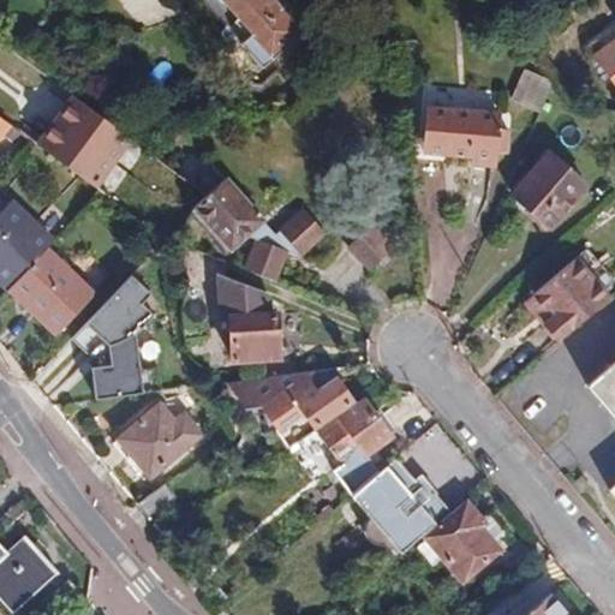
[(207,0),(207,6),(225,28),(219,33),(233,48),(238,42),(261,66),(303,31),(296,24),(286,13),(292,7),(287,1),(285,0),(207,0)]
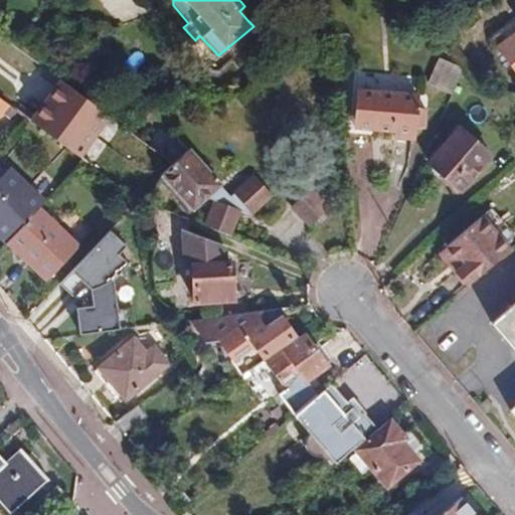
[(253,16),(244,6),(239,11),(247,20),(253,16)]
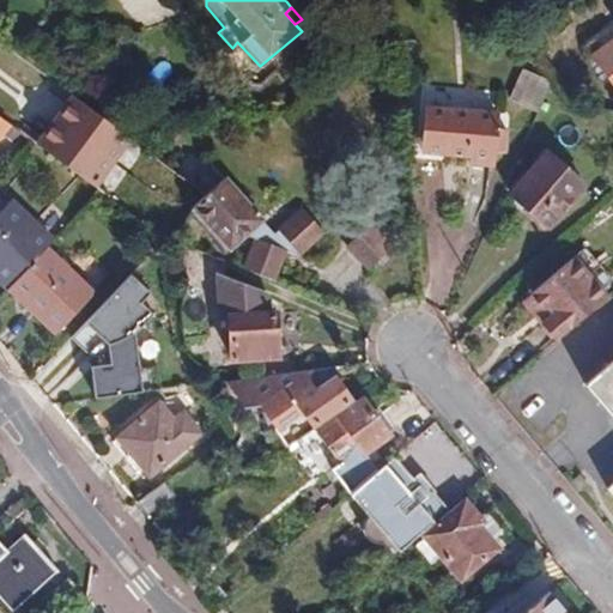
[(612,40),(592,56),(612,82),(612,40)]
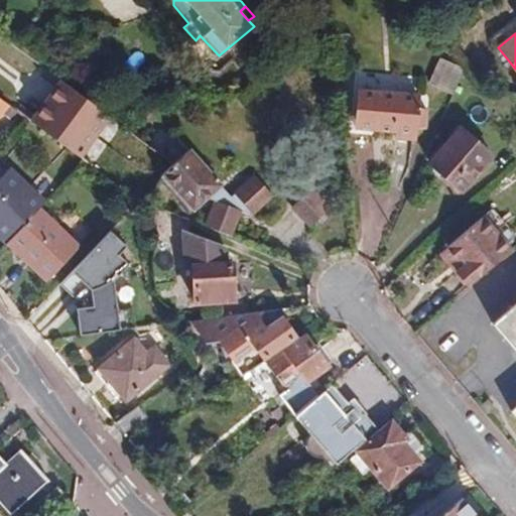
[(463,69),(438,58),(427,84),(452,94),(463,69)]
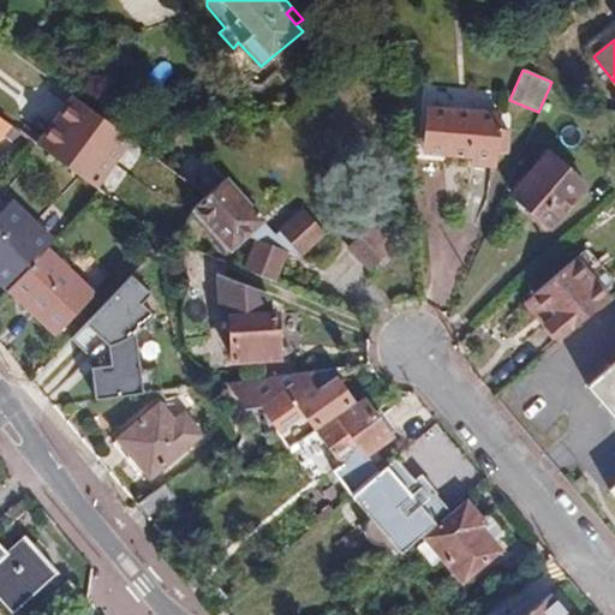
[(127,138),(72,97),(36,147),(93,187),(127,138)]
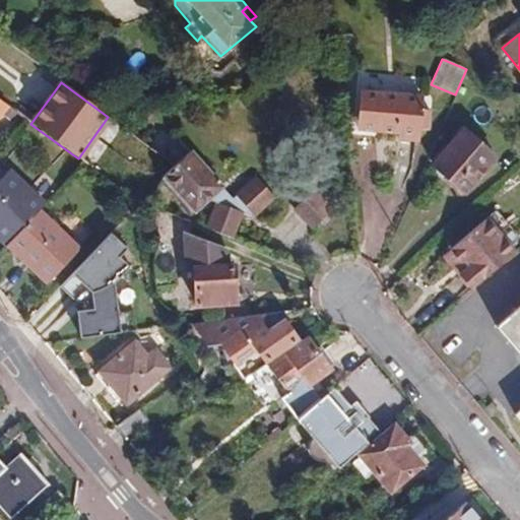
[(420,95),(375,90),(374,100),(359,99),(356,128),(398,133),(398,139),(417,140),(418,127),(429,128),(431,110),(420,108),(420,95)]
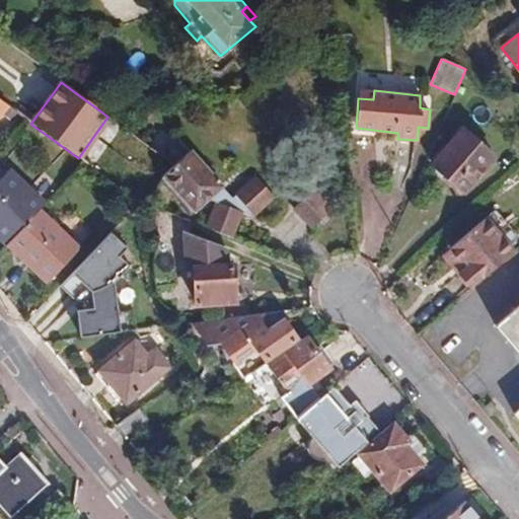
[(495,154),(462,126),(458,130),(491,158),(495,154)]
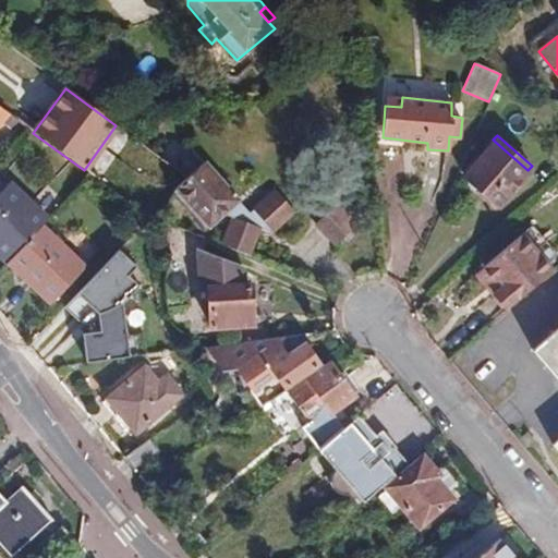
[(528,170),(493,140),(462,176),(497,206),(528,170)]
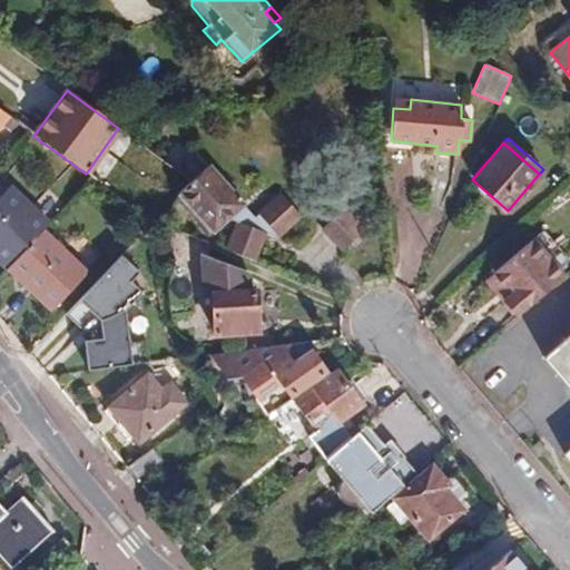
[(253,215),(207,165),(192,179),(178,193),(213,231),(226,218),(235,222),(224,249),(254,261),(266,232),(275,236),(277,237),(302,216),(279,192),(253,215)]
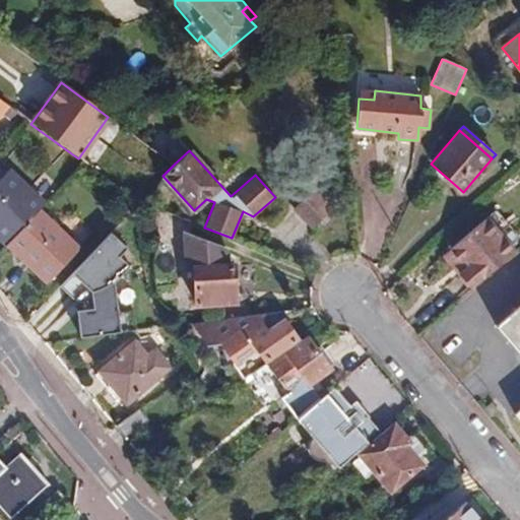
[(44,204),(10,173),(4,180),(38,211),(40,209),(44,204)]
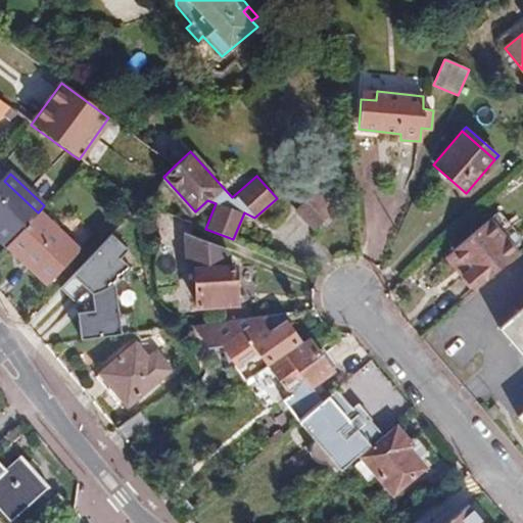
[(195,211),(163,177),(162,180),(160,183),(190,217),(195,211)]
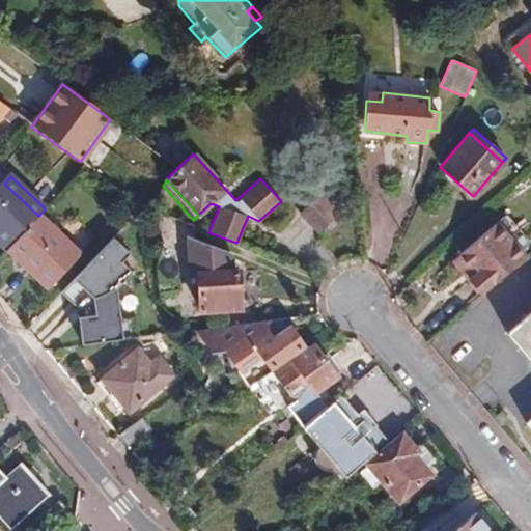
[(4,184),(1,180),(0,182),(0,246),(5,251),(38,216),(4,184)]
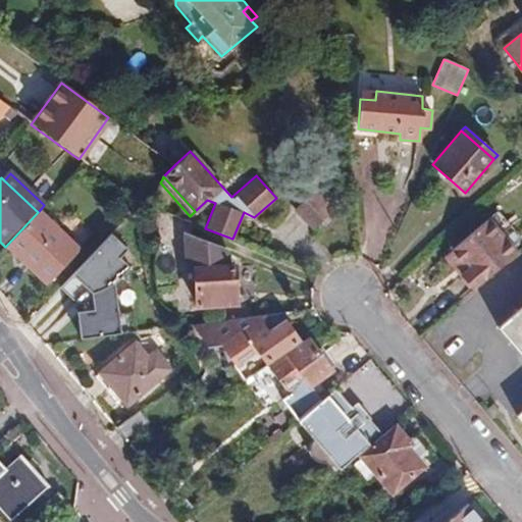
[(334,208),(316,189),(293,211),(311,229),(334,208)]
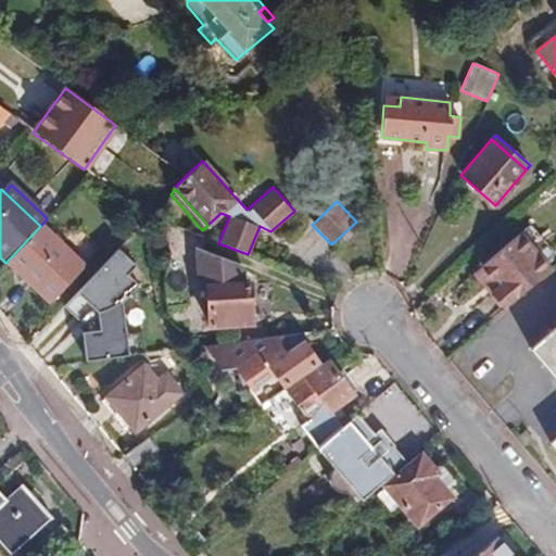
[(86,265),(42,224),(40,226),(5,263),(50,303),(86,265)]
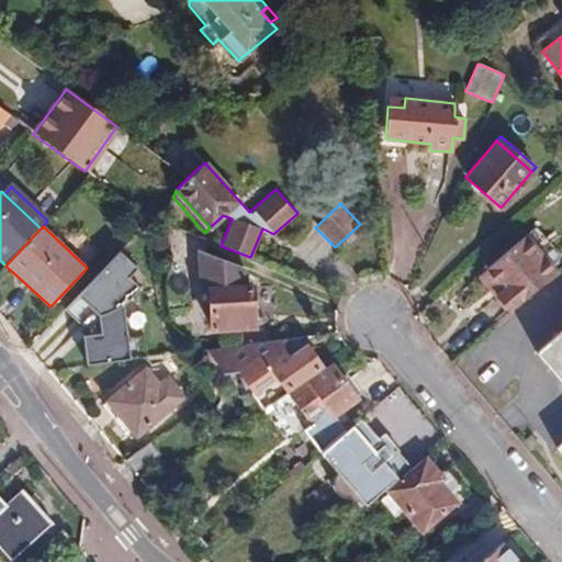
[(496,296),(509,312),(513,308),(555,272),(549,265),(525,237),(485,271),(503,291),(496,296)]
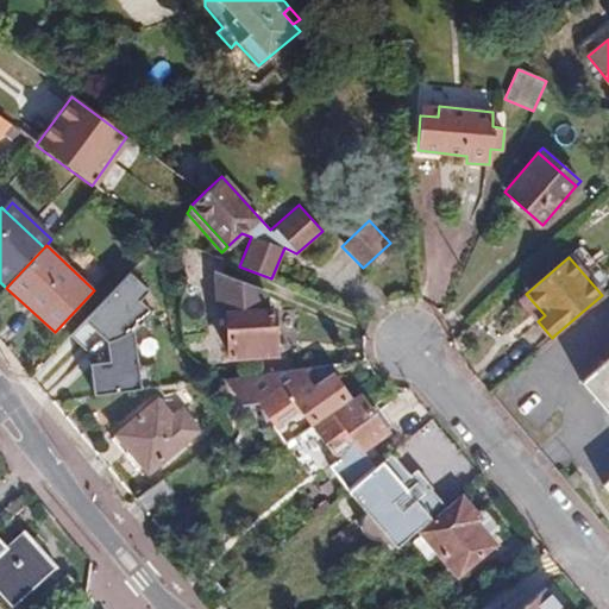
[(129,274),(70,338),(90,356),(96,394),(158,387),(156,364),(137,366),(132,328),(149,311),(139,302),(149,292),(129,274)]
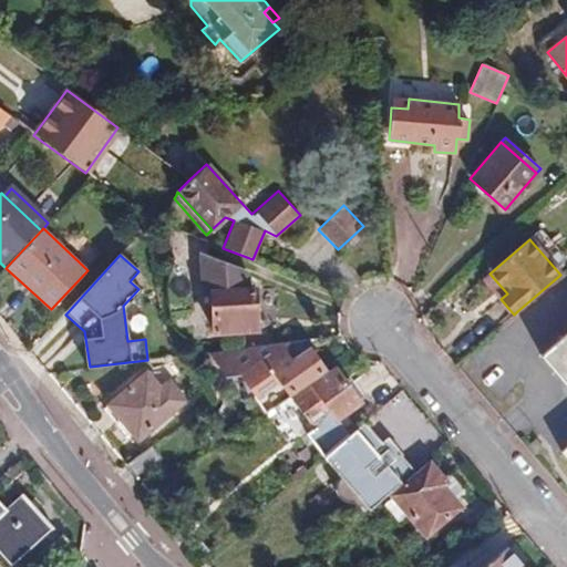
[(246,272),(202,256),(204,291),(210,291),(213,332),(256,330),(254,289),(247,289),(246,272)]
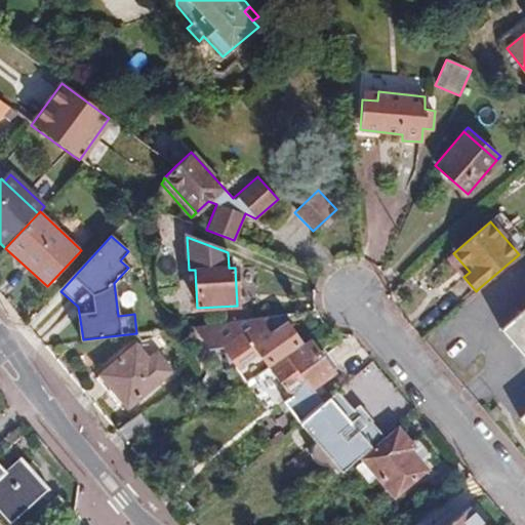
[(470,272),(453,253),(447,257),(463,277),(470,272)]
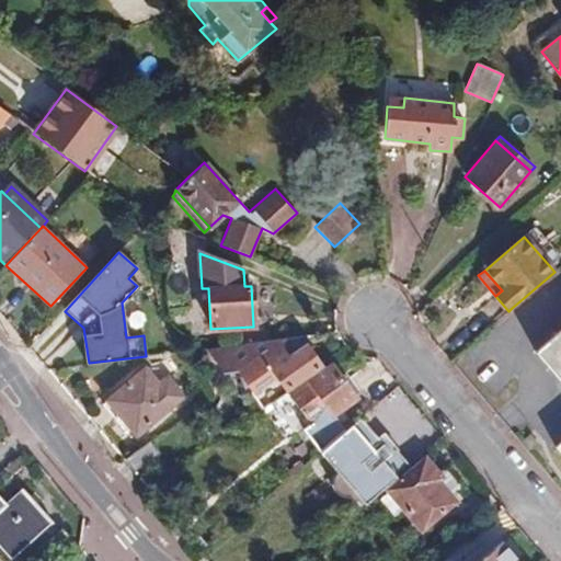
[(560,328),(535,352),(560,382),(560,439),(553,447),(560,455),(560,328)]
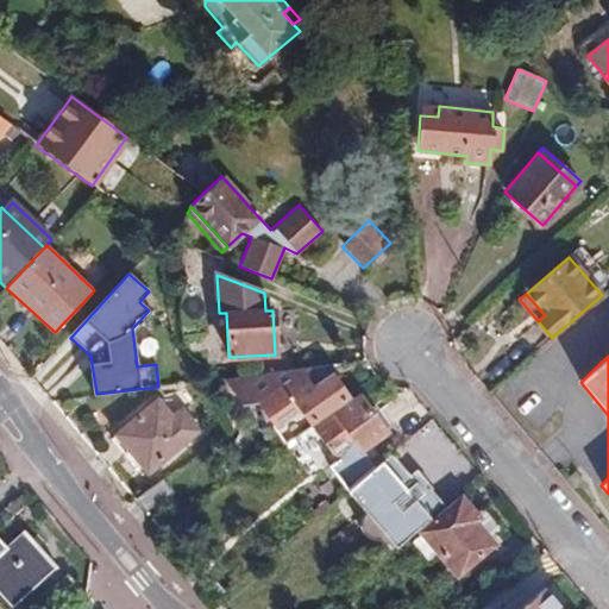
[(306,381),(278,384),(256,402),(274,428),(284,445),(309,427),(308,424),(347,395),(332,374),(312,388),(306,381)]
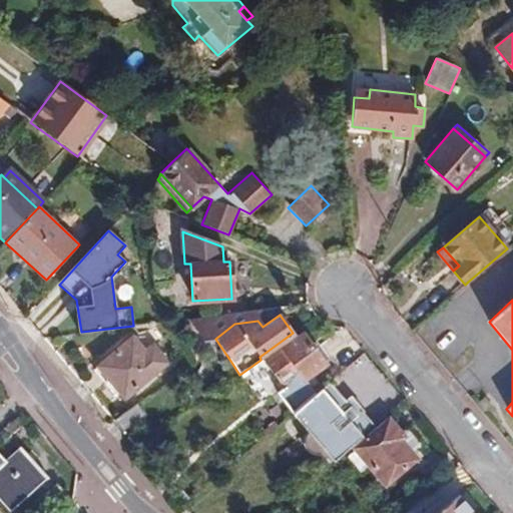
[(326,363),(302,331),(261,360),(281,388),(278,392),(291,413),(311,396),(315,393),(305,378),(326,363)]
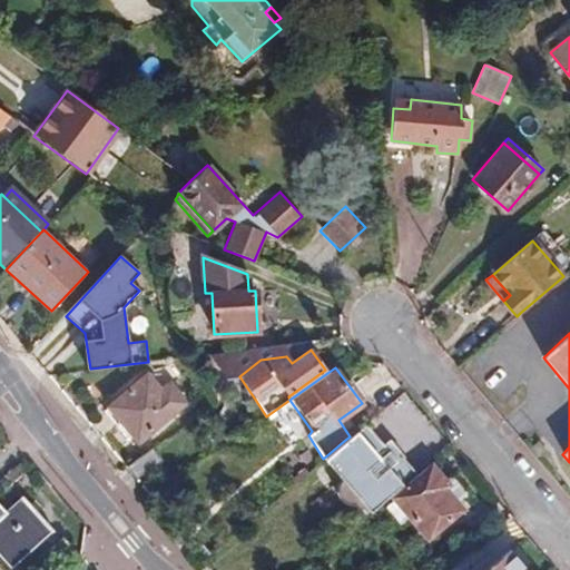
[(160,391),(147,375),(109,406),(139,441),(185,402),(169,384),(160,391)]
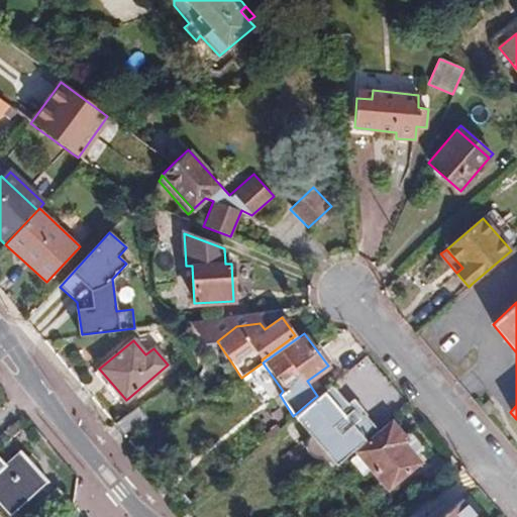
[(126,400),(99,369),(95,373),(121,405),(126,400)]
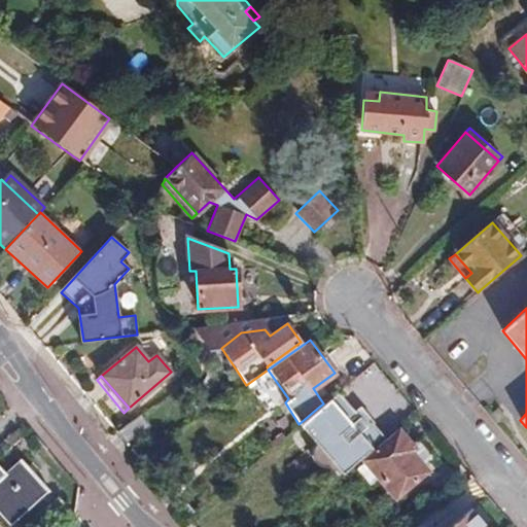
[(301,424),(317,443),(312,452),(316,461),(324,465),(335,462),(343,473),(385,436),(372,421),(366,425),(354,411),(338,392),(301,424)]
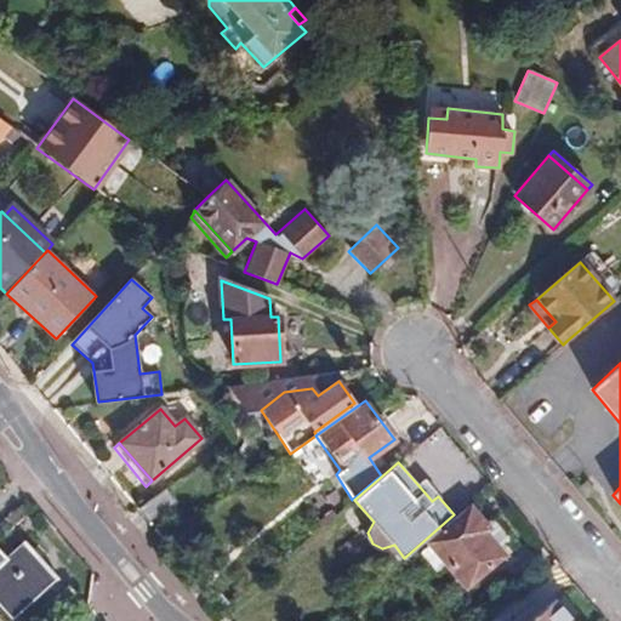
[(425,478),(417,484),(432,501),(438,496),(439,495),(425,478)]
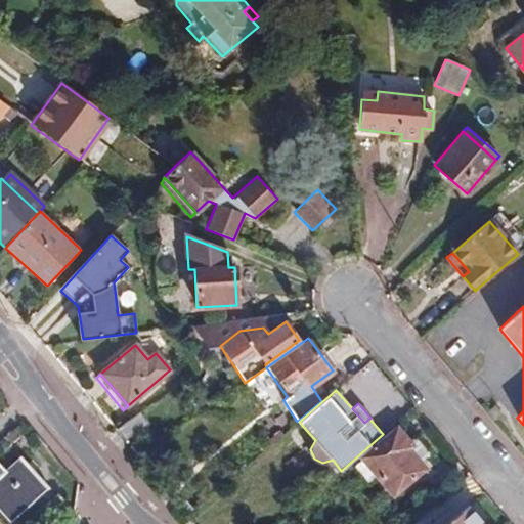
[(504,416),(494,405),(485,413),(493,425),(504,416)]
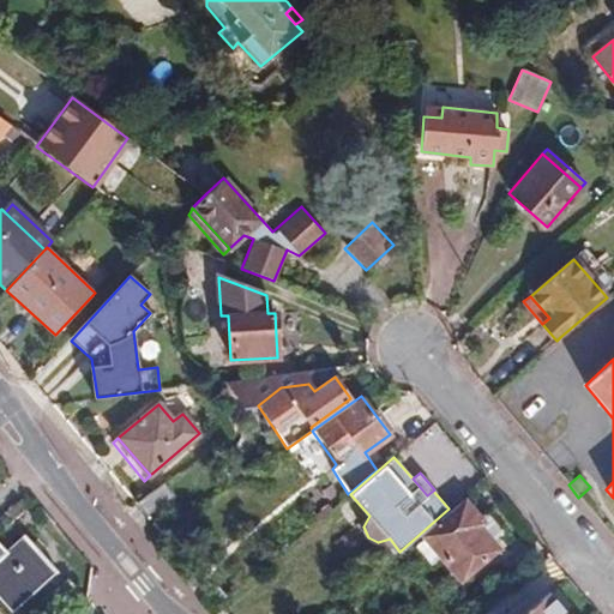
[(423,536),(459,581),(498,548),(479,525),(482,521),(464,500),(423,536)]
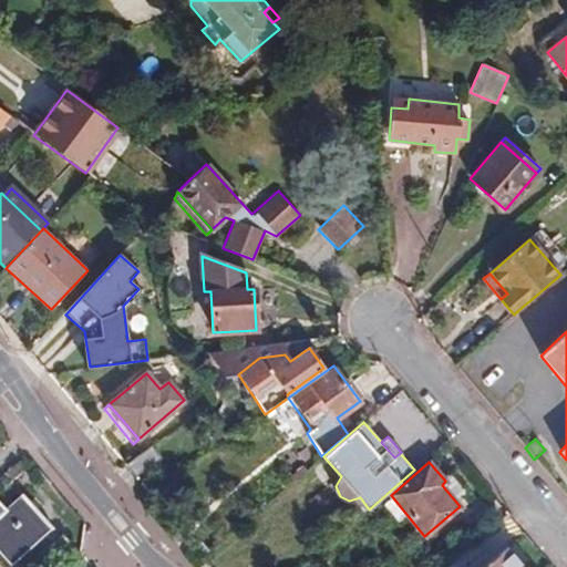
[(6,508),(0,503),(0,552),(10,563),(50,526),(21,494),(6,508)]
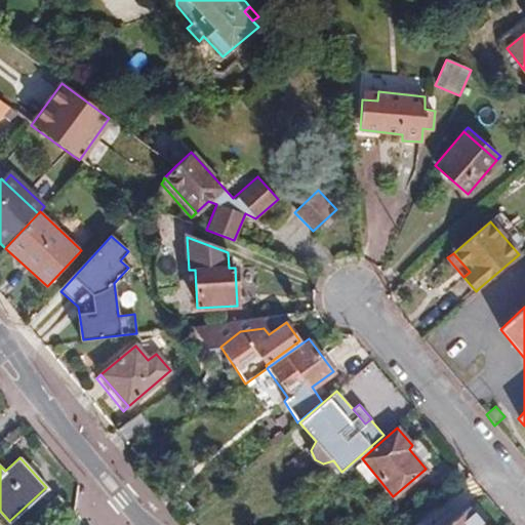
[(341,472),(333,460),(331,461),(330,462),(328,463),(326,463),(336,475),(341,472)]
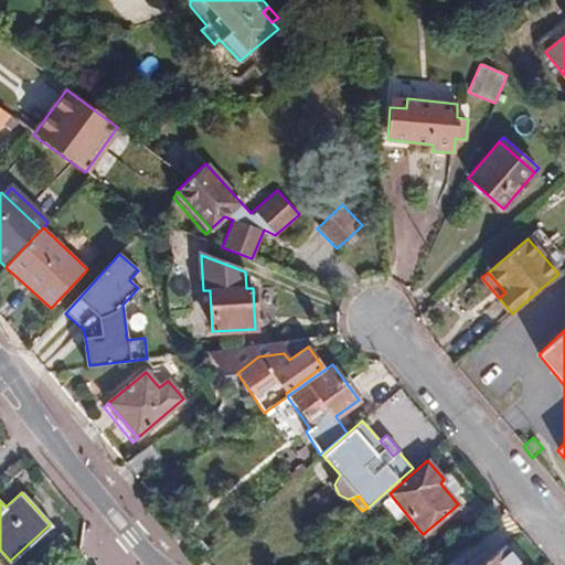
[(552,564),(505,511),(440,564),(552,564)]
